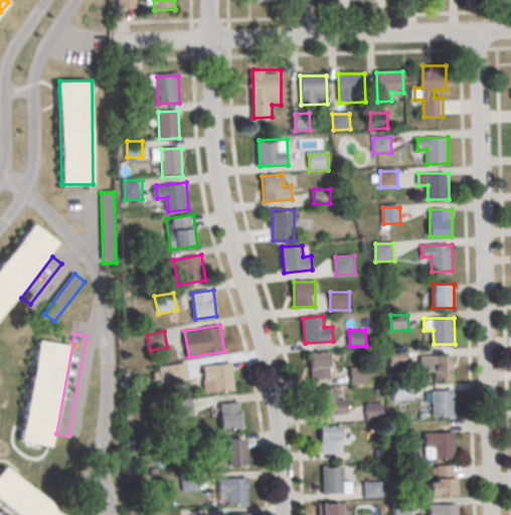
[(332,351),(312,351),(312,377),(332,377),(332,351)]
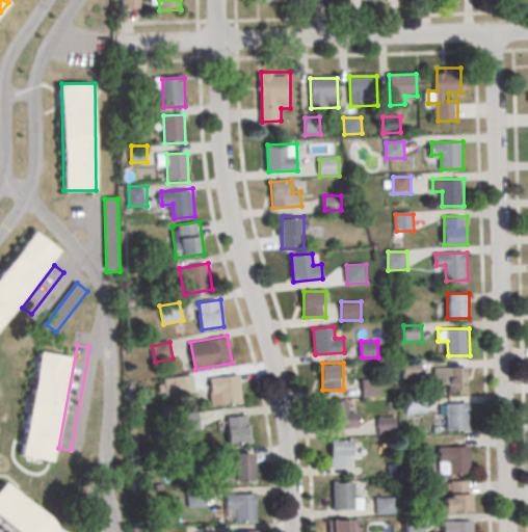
[(403,364),(421,363),(422,379),(404,379),(403,364)]
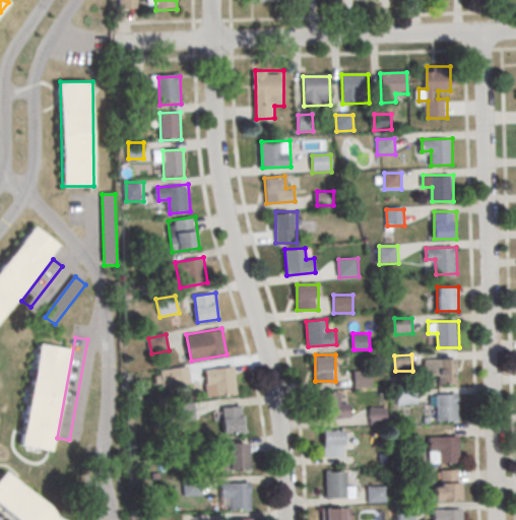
[(431,359),(431,375),(440,375),(440,383),(459,383),(459,359),(431,359)]
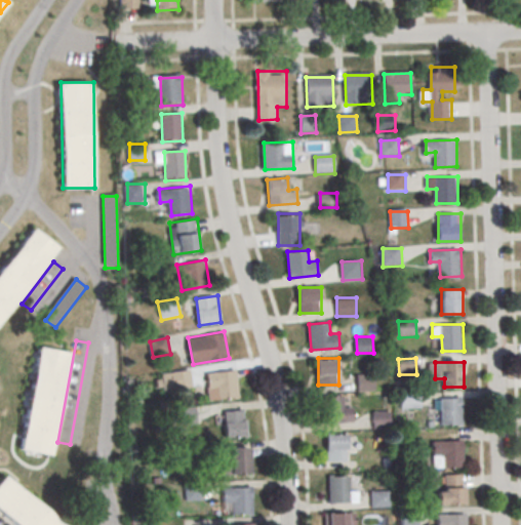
[(195,388),(193,369),(163,372),(165,391),(195,388)]
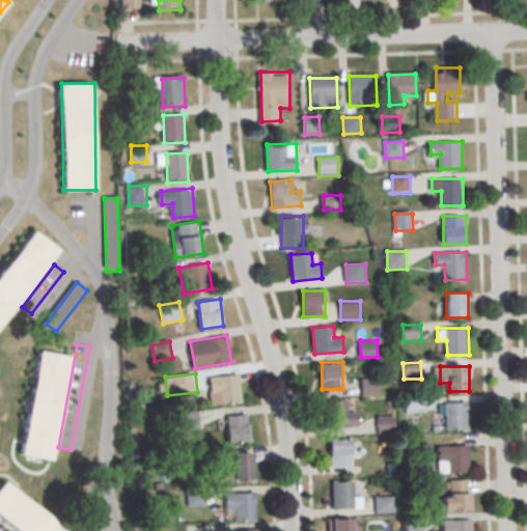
[(211,380),(240,376),(243,403),(222,406),(220,393),(212,394),(211,380)]
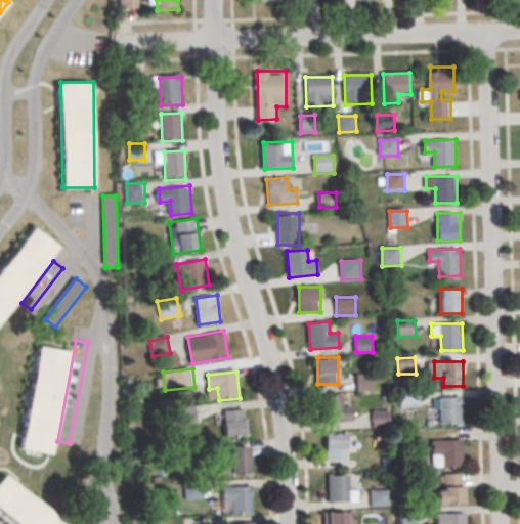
[(357,376),(376,376),(376,391),(358,392),(357,376)]
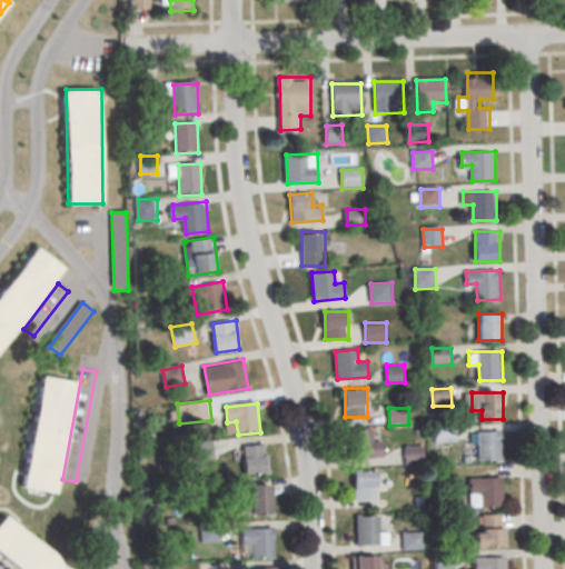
[(436,428),(455,427),(455,445),(436,445),(436,428)]
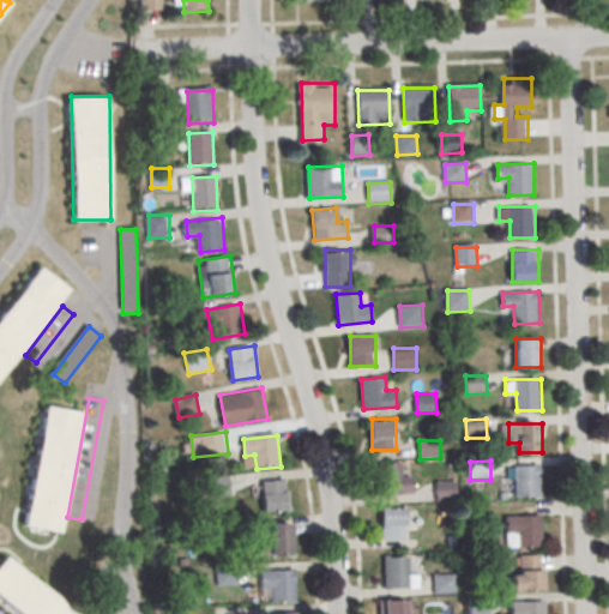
[(379,464),(403,463),(404,476),(414,475),(415,493),(381,495),(379,464)]
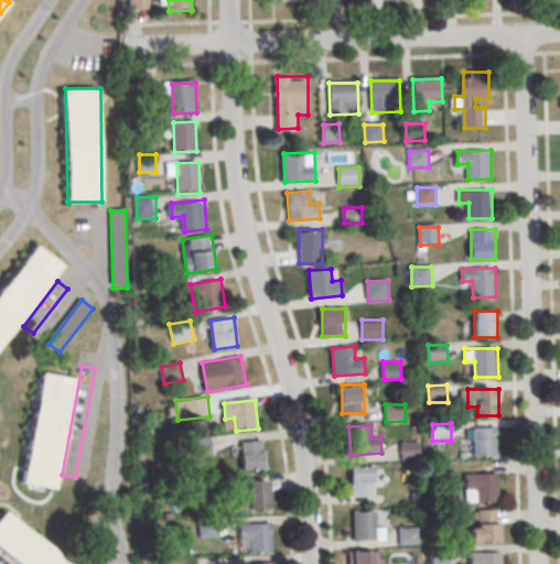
[(498,456),(498,426),(476,426),(476,456),(498,456)]
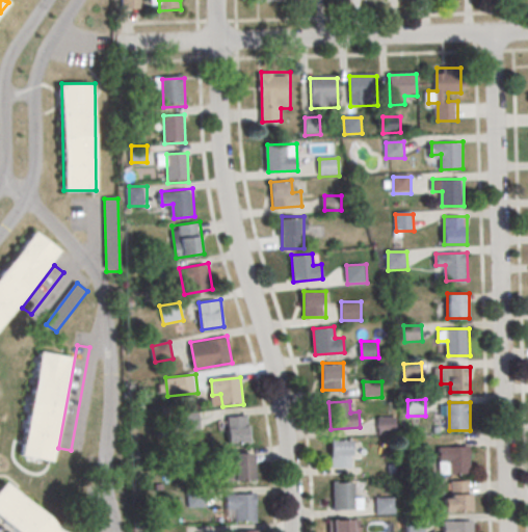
[(181,415),(200,413),(201,430),(182,432),(181,415)]
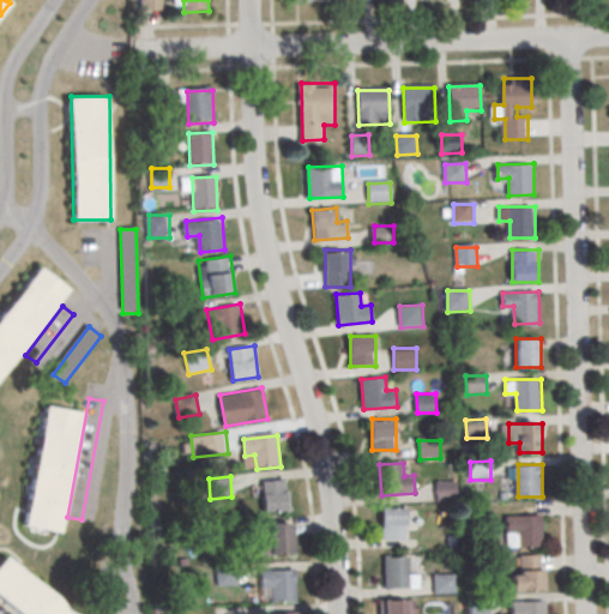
[(265,511),(290,511),(290,479),(265,479),(265,511)]
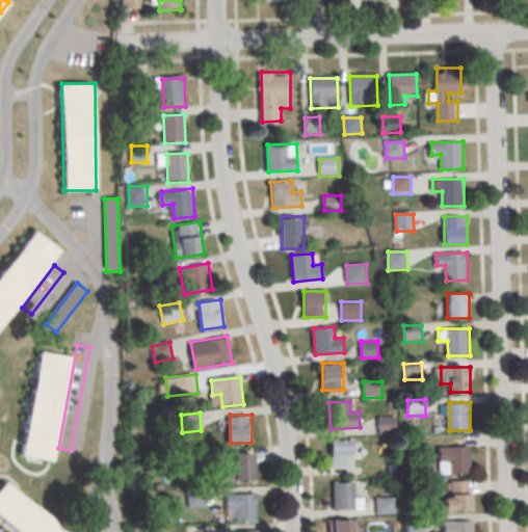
[(379,419),(397,419),(397,435),(379,435),(379,419)]
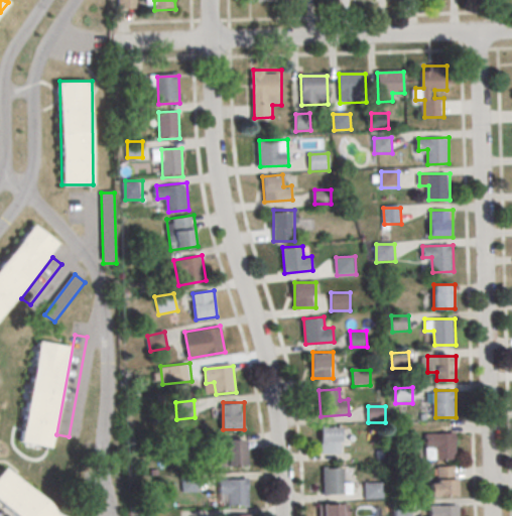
[(323,454),(344,454),(344,426),(323,426),(323,454)]
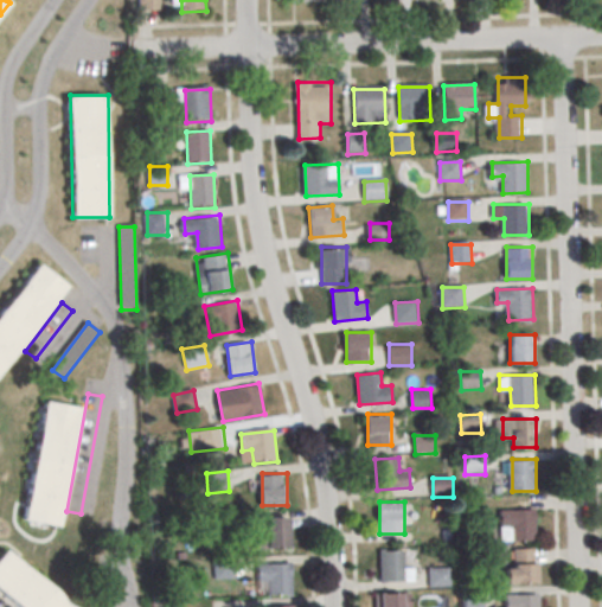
[(501,510),(537,509),(538,540),(513,540),(512,523),(501,523),(501,510)]
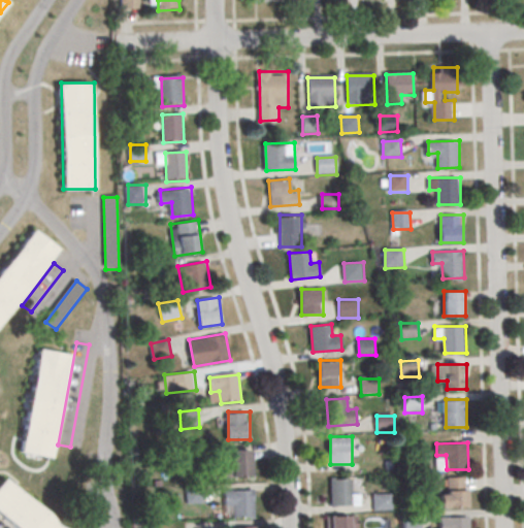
[(223,453),(252,452),(253,480),(231,480),(231,467),(223,467),(223,453)]
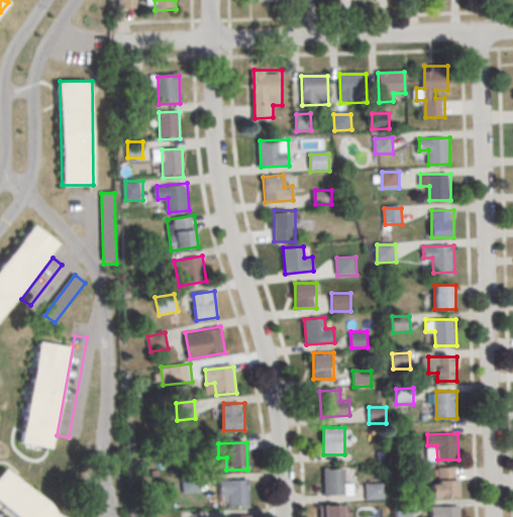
[(460,467),(441,467),(441,483),(433,483),(433,496),(460,496),(460,467)]
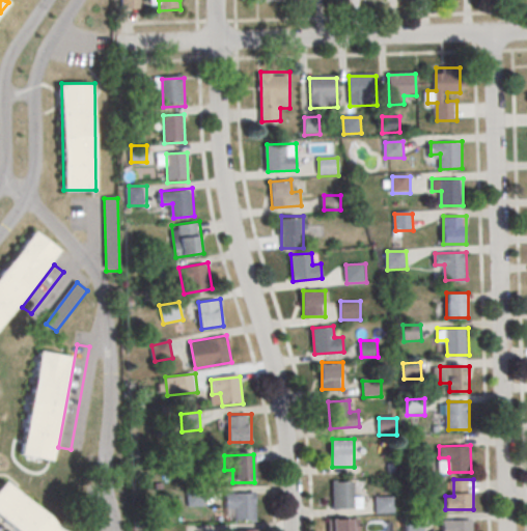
[(334,481),(354,481),(355,496),(363,495),(364,508),(335,509),(334,481)]
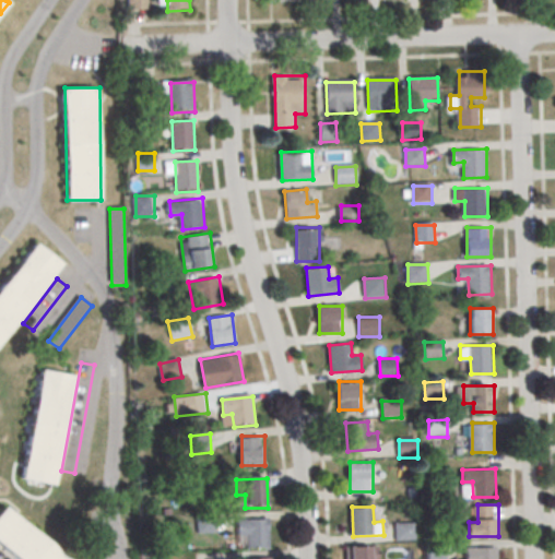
[(198,516),(217,515),(219,534),(199,535),(198,516)]
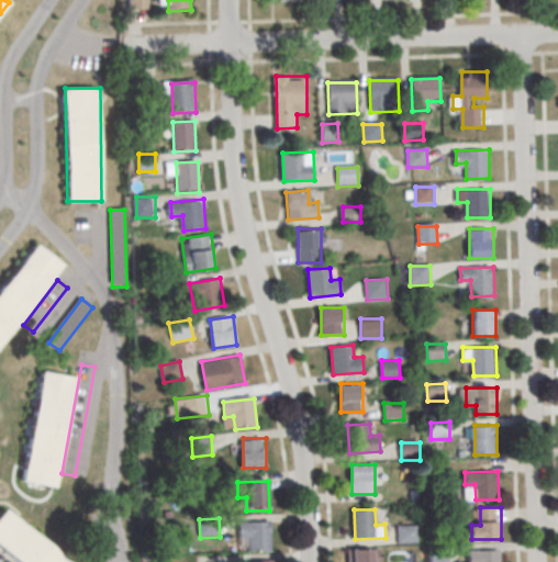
[(240,525),(270,524),(271,552),(249,553),(249,540),(241,540),(240,525)]
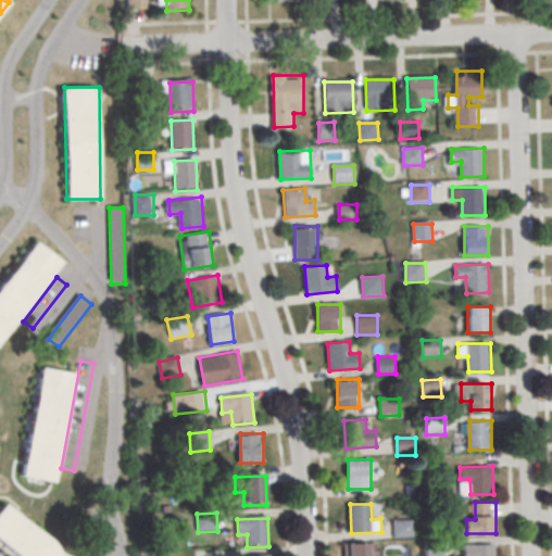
[(394,522),(414,521),(414,539),(394,539),(394,522)]
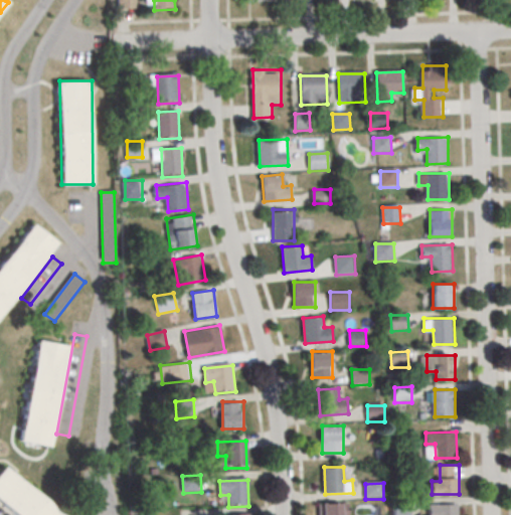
[(350,514),(351,502),(322,502),(322,514),(350,514)]
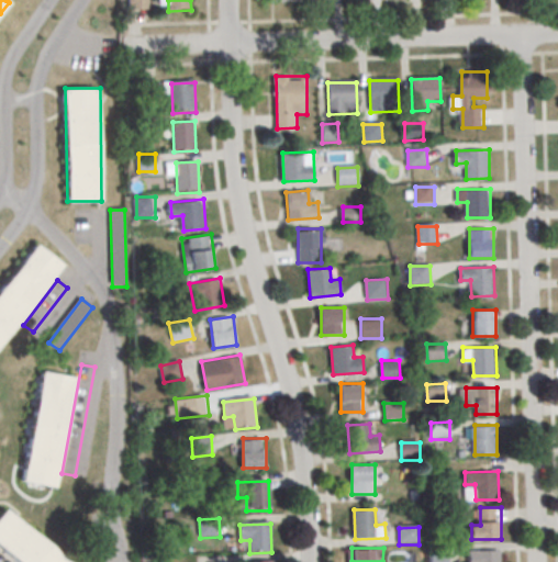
[(431,561),(431,549),(449,548),(449,561),(431,561)]
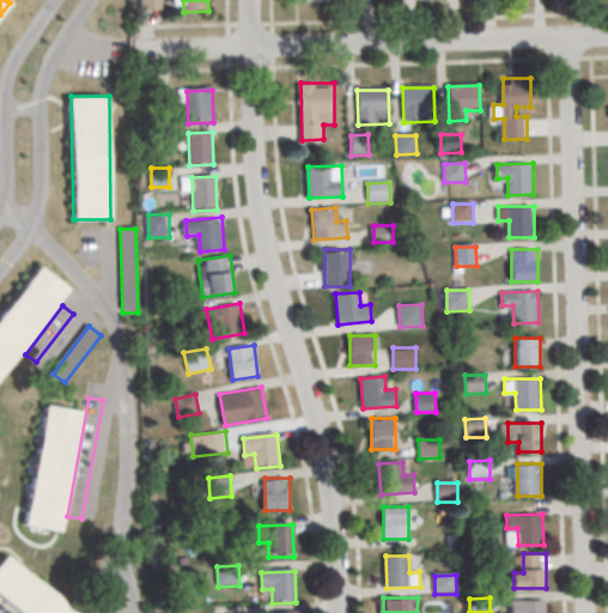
[(511,612),(511,600),(547,599),(547,612),(511,612)]
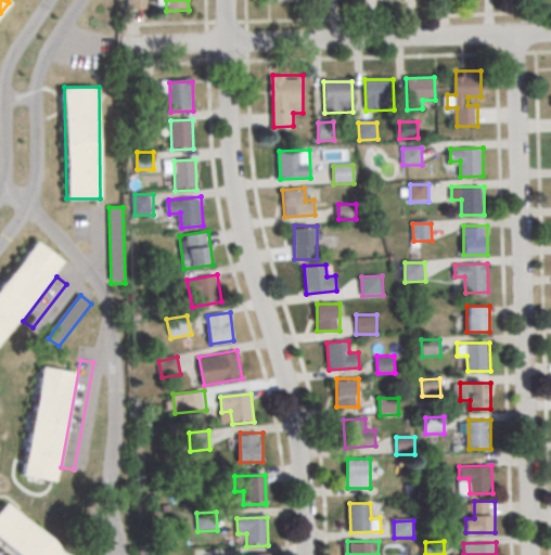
[(0,554),(0,545),(10,554),(0,554)]
